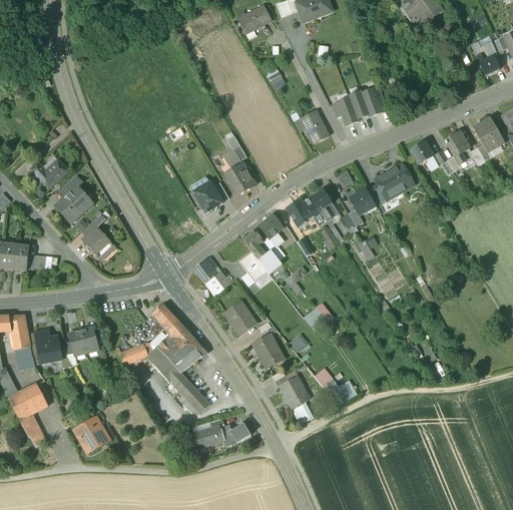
[(285,0),(278,3),(283,15),(299,9),(296,2),(296,1),(295,0),(285,0)]
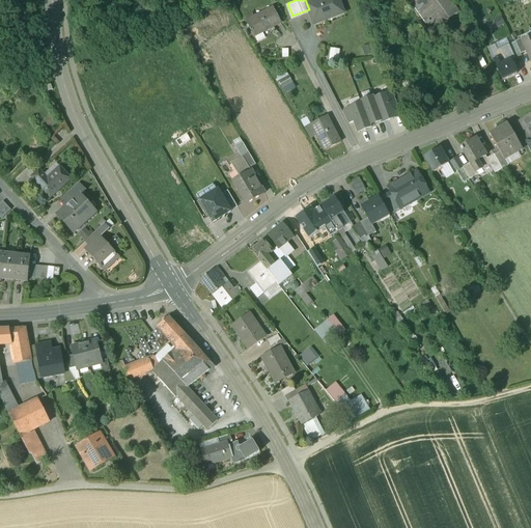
[(309,0),(306,1),(306,2),(309,9),(313,22),(344,10),(339,0),(309,0)]
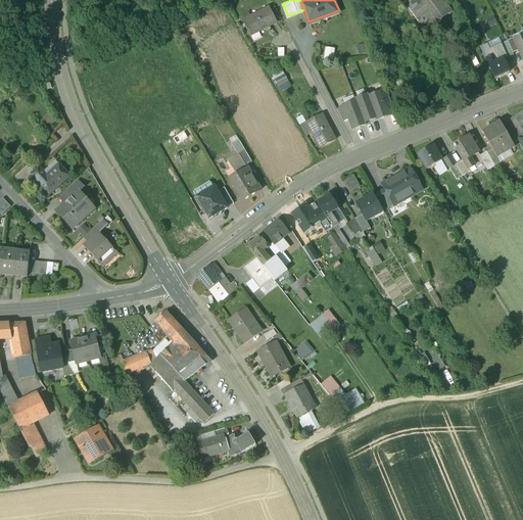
[(405,0),(419,20),(418,21),(419,22),(420,22),(424,28),(440,15),(441,16),(452,9),(444,0),(405,0)]
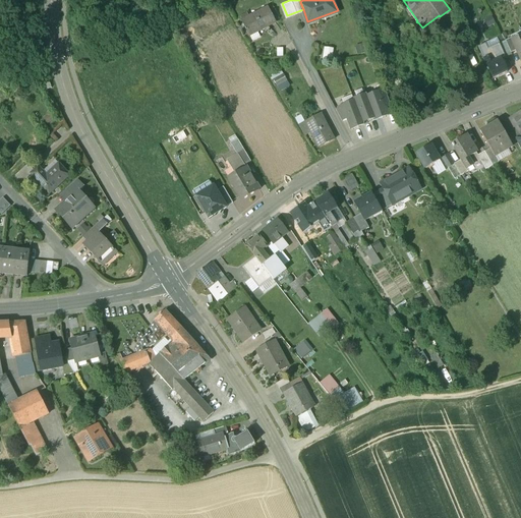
[(268,5),(241,18),(249,34),(276,20),(268,5)]
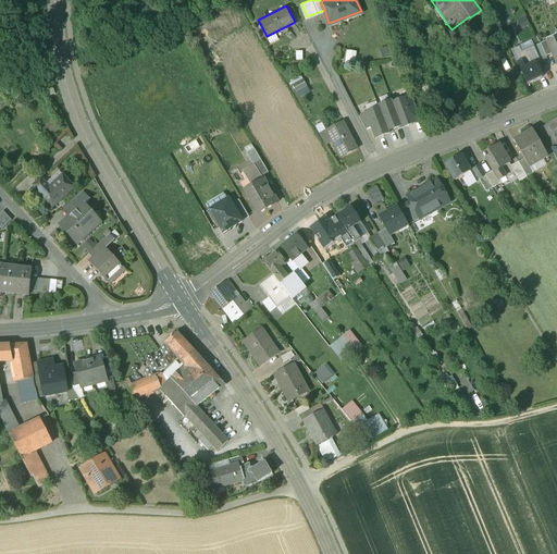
[(556,37),(548,41),(547,42),(552,51),(556,62),(556,37)]
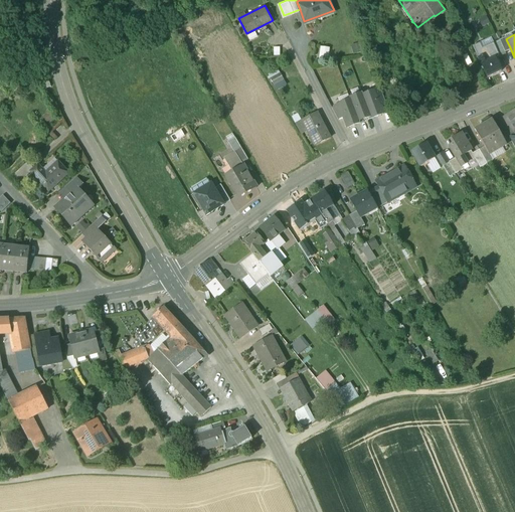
[(505,35),(499,38),(505,50),(510,47),(506,39),(507,38),(505,35)]
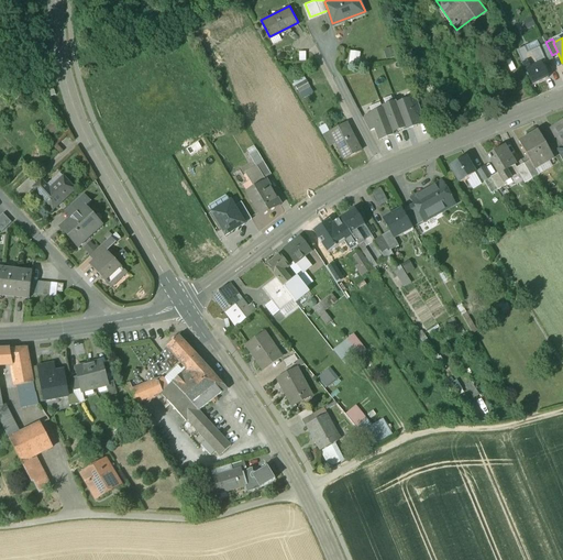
[(552,55),(545,42),(539,44),(547,59),(552,57),(552,55)]
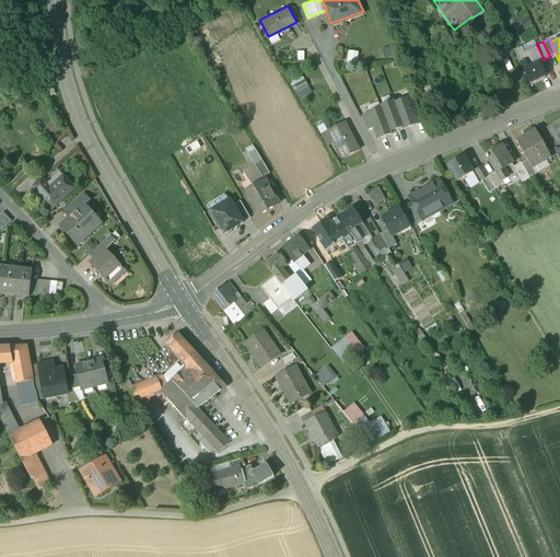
[(536,44),(524,49),(522,45),(513,48),(523,68),(538,60),(538,61),(544,59),(536,44)]
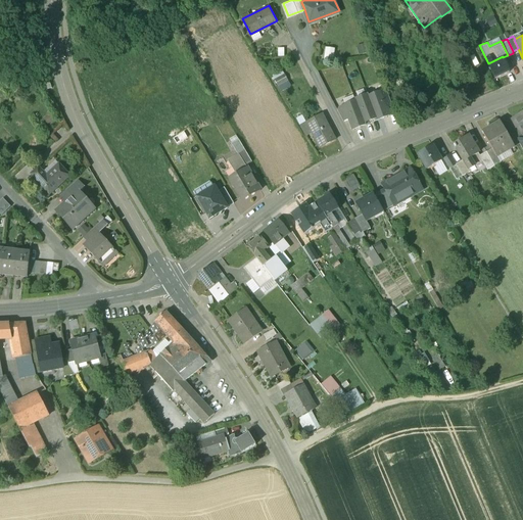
[(327,54),(336,55),(336,45),(328,44),(327,54)]
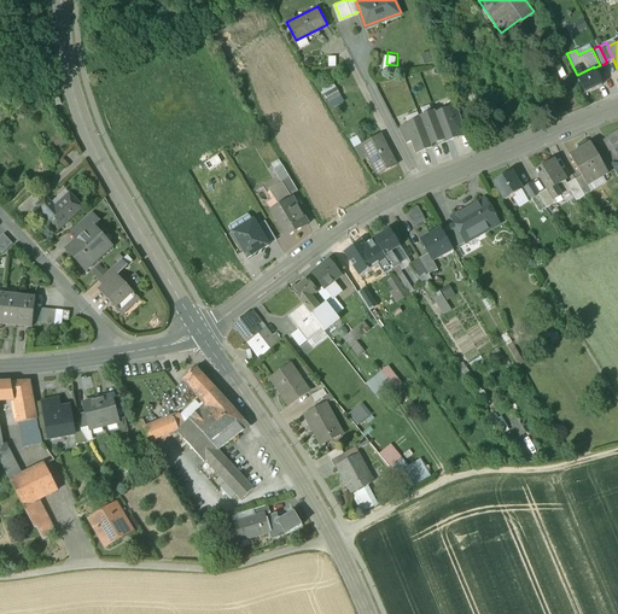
[(594,66),(577,75),(584,91),(601,82),(594,68),(594,66)]
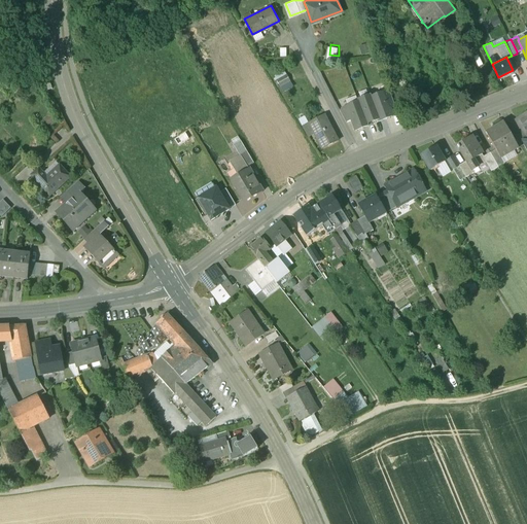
[(286,73),(277,78),(280,84),(289,79),(286,73)]
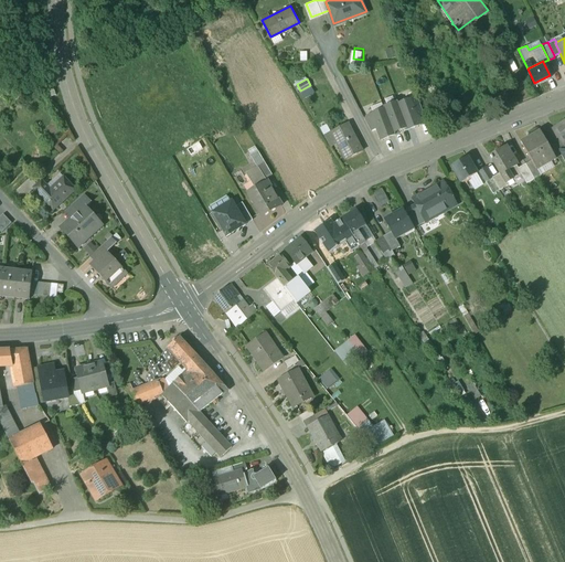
[(417,96),(411,98),(417,115),(424,113),(417,96)]
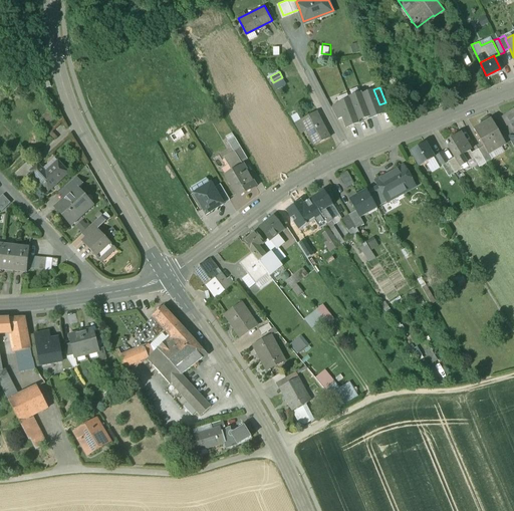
[(362,93),(361,93),(369,114),(370,116),(382,111),(379,104),(373,89),(362,93)]
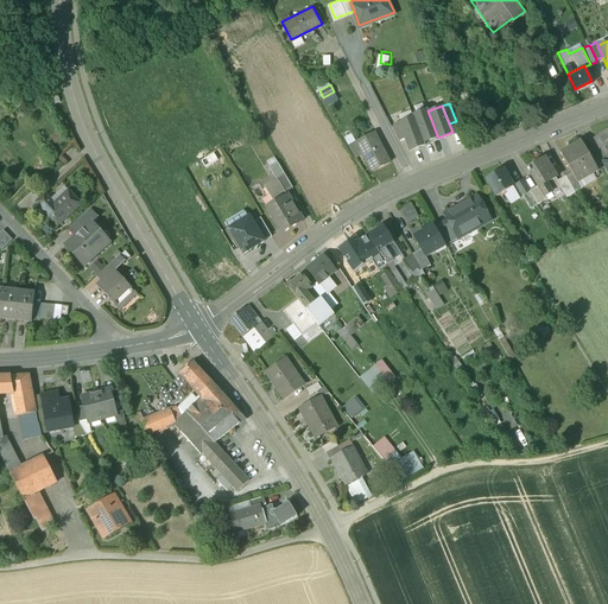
[(437,135),(428,110),(429,110),(428,108),(412,114),(413,116),(423,140),(424,140),(437,135)]
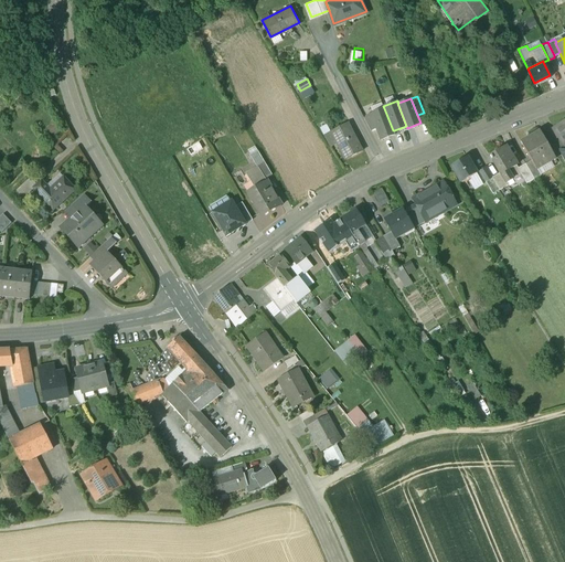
[(384,108),(372,113),(377,127),(376,127),(381,138),(394,133),(394,130),(393,130),(384,108)]
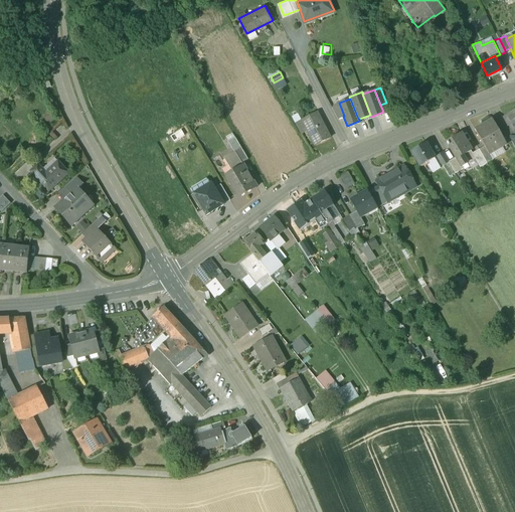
[(339,103),(332,106),(338,118),(343,116),(344,116),(339,103)]
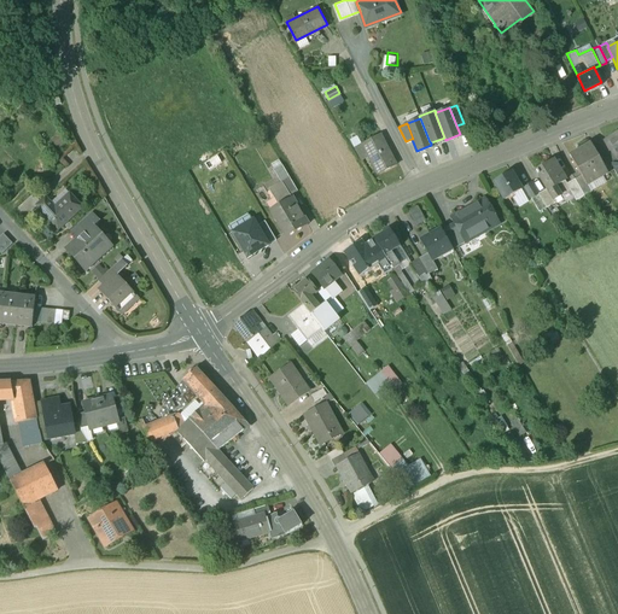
[(380,133),(362,142),(368,155),(378,173),(396,163),(380,133)]
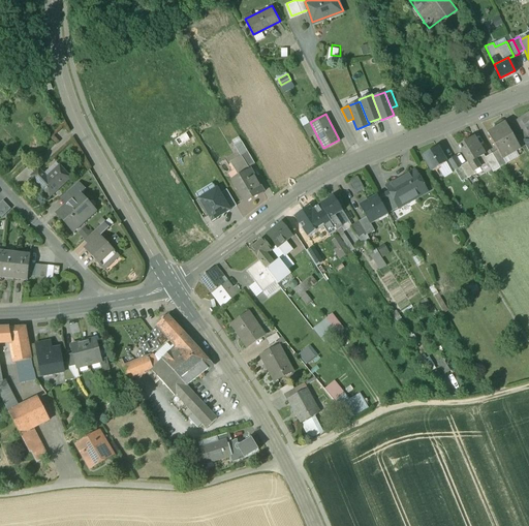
[(528,114),(519,120),(524,128),(527,134),(528,133),(528,132),(528,114)]
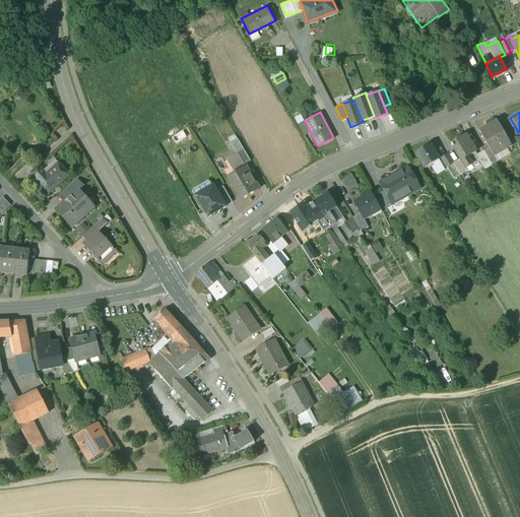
[(305,120),(299,123),(304,133),(310,130),(305,120)]
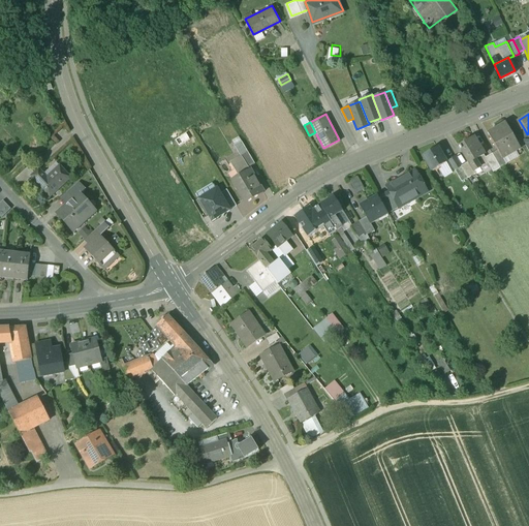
[(505,122),(488,132),(497,149),(502,157),(503,156),(520,147),(512,134),(505,122)]
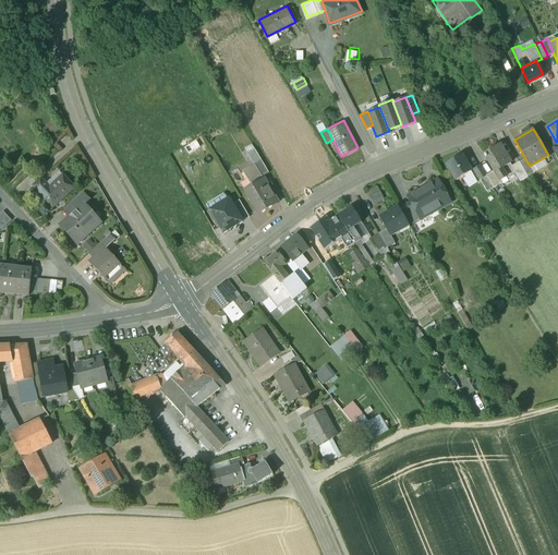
[(556,142),(553,135),(546,139),(554,152),(557,158),(557,143),(557,141),(556,142)]
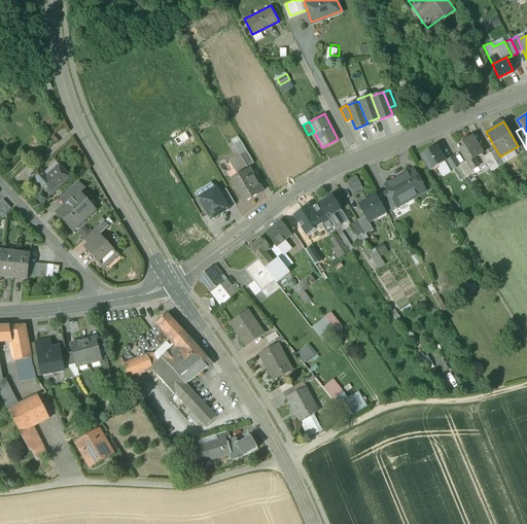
[(523,143),(516,131),(511,134),(518,146),(523,143)]
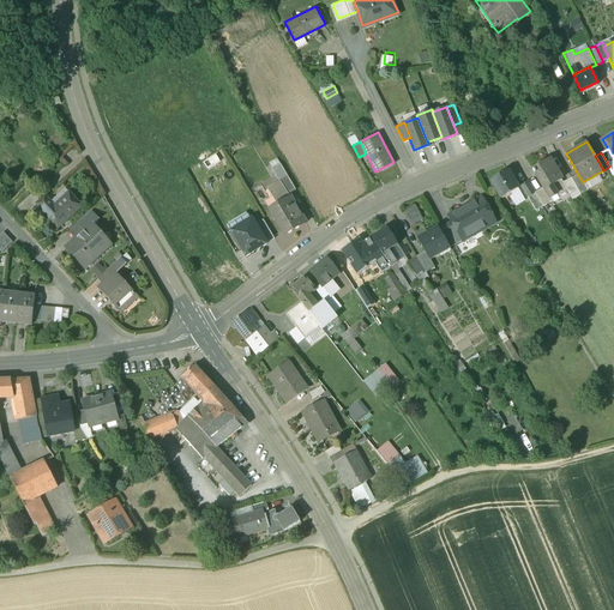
[(549,157),(533,168),(533,169),(534,173),(535,171),(543,186),(549,197),(551,197),(566,187),(563,181),(560,177),(561,177),(549,157)]
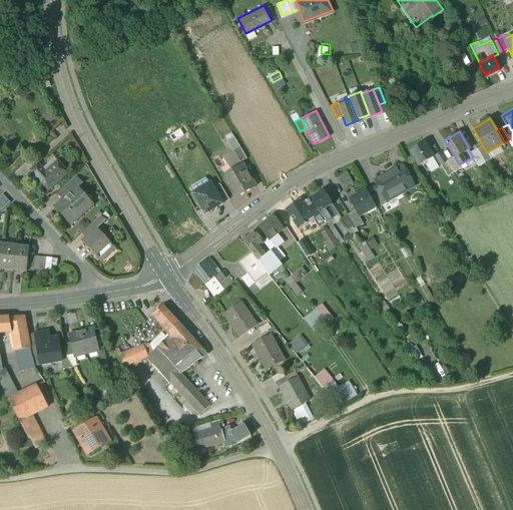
[(233,135),(227,139),(233,149),(240,145),(233,135)]
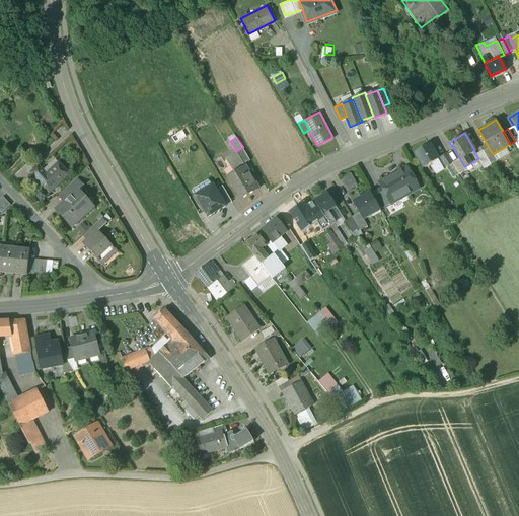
[(429,143),(415,151),(424,166),(438,157),(429,143)]
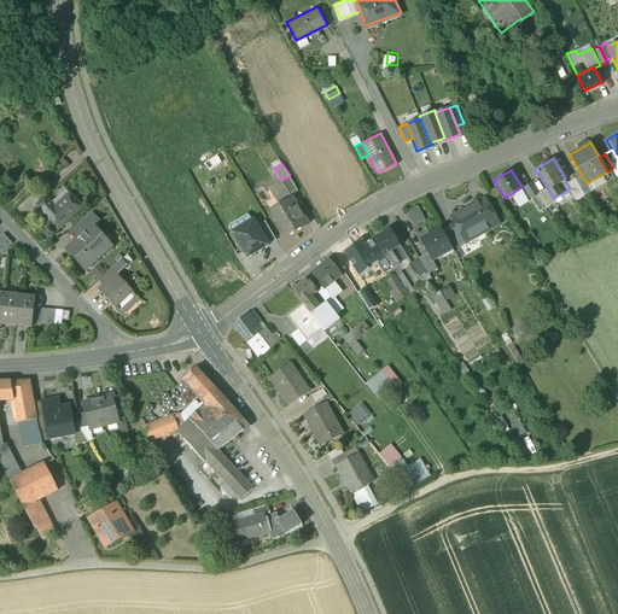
[(581,174),(575,177),(584,193),(592,189),(588,182),(587,183),(581,174)]
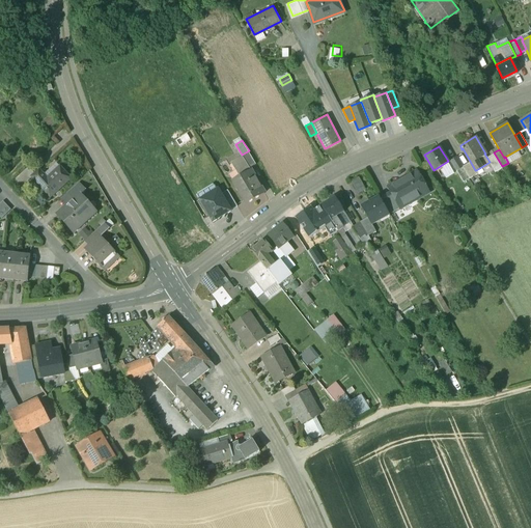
[(249,150),(242,155),(249,166),(255,162),(249,150)]
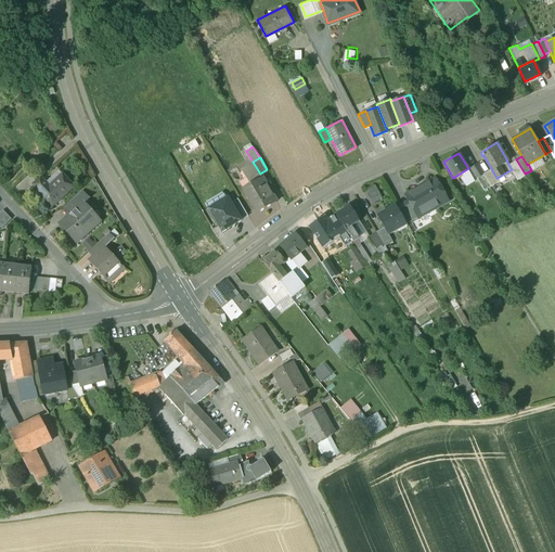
[(516,159),(508,164),(512,169),(517,178),(525,174),(516,159)]
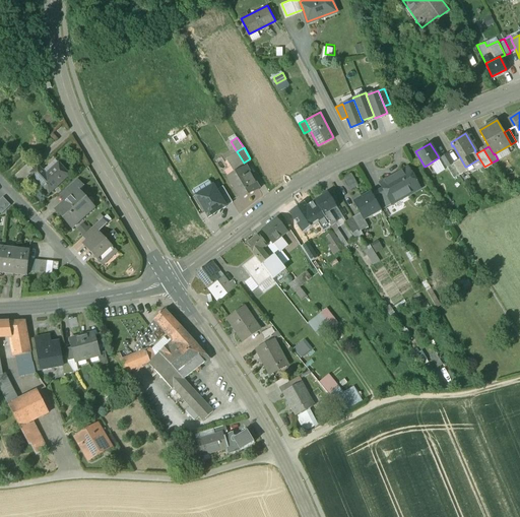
[(237,151),(226,157),(235,172),(246,165),(244,163),(237,151)]
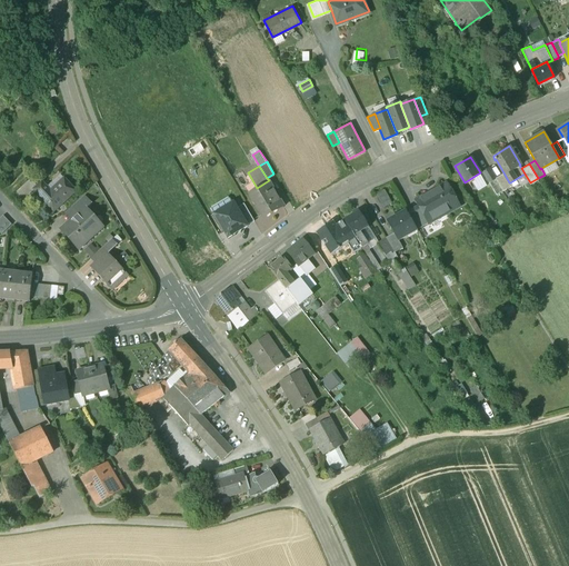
[(489,166),(482,170),(489,181),(496,177),(489,166)]
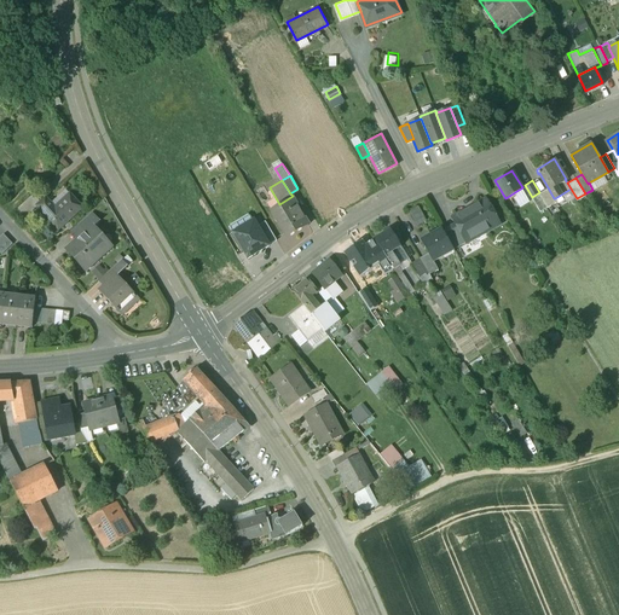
[(548,187),(539,192),(547,206),(556,201),(555,198),(554,198),(548,187)]
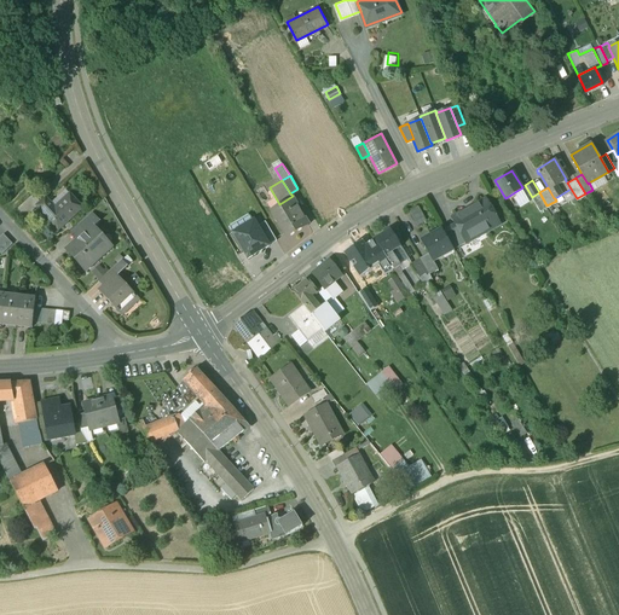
[(33,192),(17,208),(25,216),(38,204),(36,204),(40,201),(33,192)]
